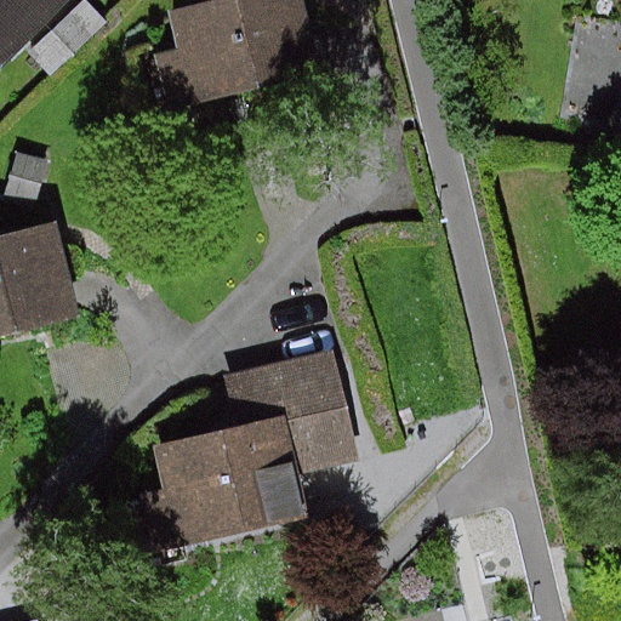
[(0,0),(0,72),(72,0),(0,0)]
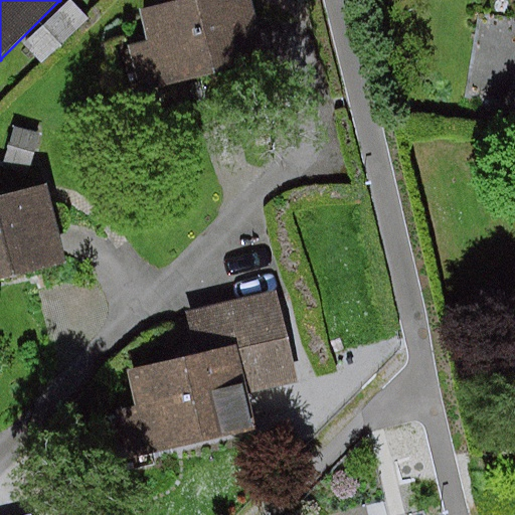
[(269,61),(252,0),(182,0),(140,11),(148,43),(129,48),(141,94),(269,61)]
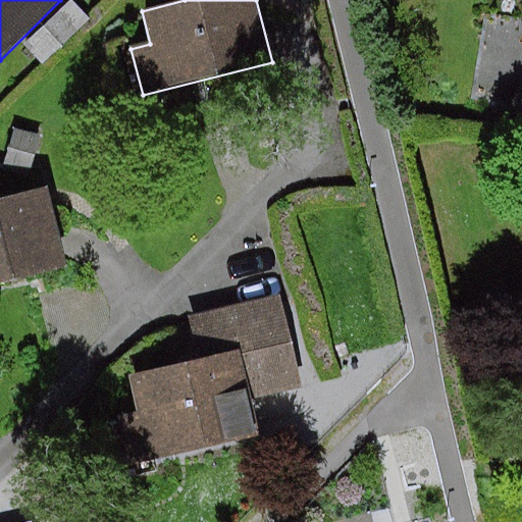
[(91,20),(71,1),(23,46),(42,66),(91,20)]
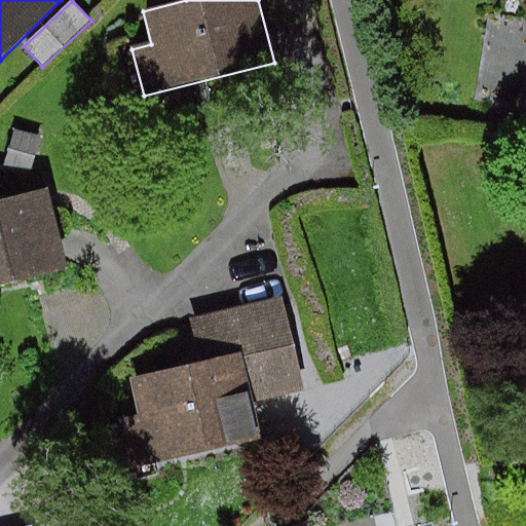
[(29,179),(41,138),(16,130),(4,172),(29,179)]
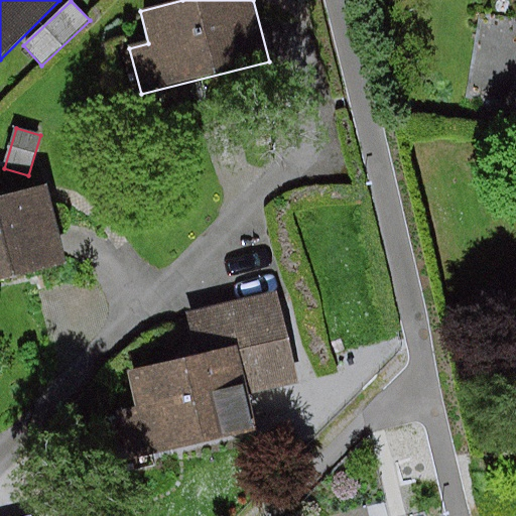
[(0,281),(68,265),(48,185),(0,197),(0,281)]
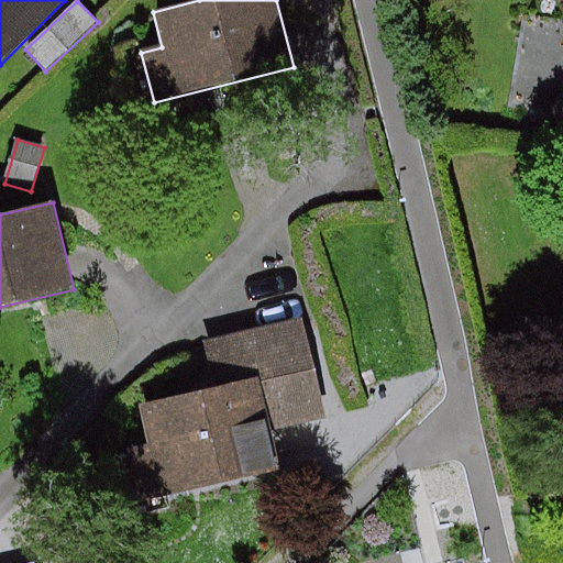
[(151,444),(128,450),(141,505),(283,471),(274,431),(327,419),(302,319),(203,342),(214,389),(141,407),(151,444)]
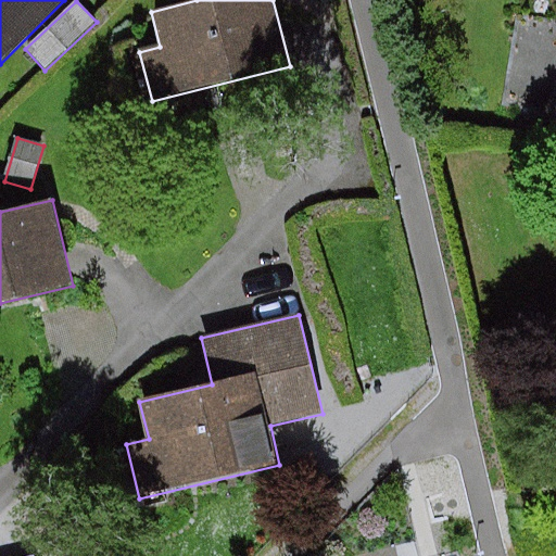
All buildings are outlined.
